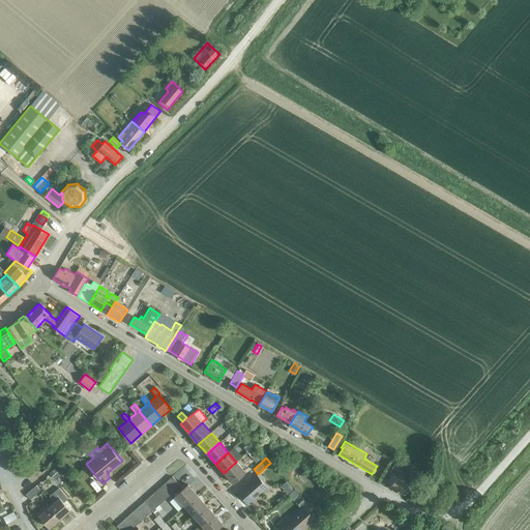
[(392,461),(389,465),(396,469),(399,465),(392,461)]
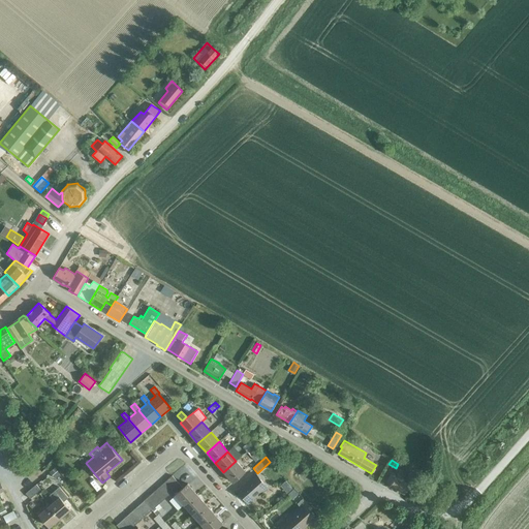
[(236,461),(223,472),(232,483),(245,471),(236,461)]
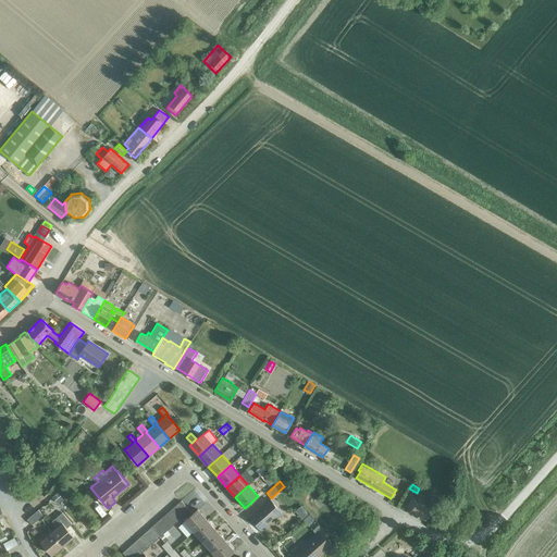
[(59,492),(51,498),(54,502),(62,496),(59,492)]
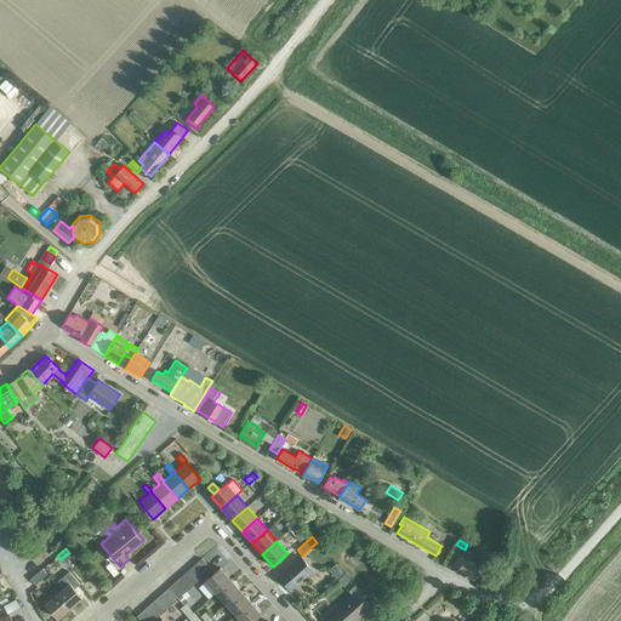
[(474,580),(480,569),(459,556),(453,567),(474,580)]
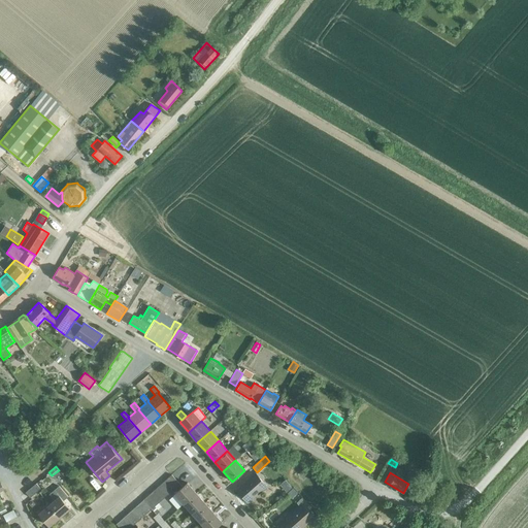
[(237,490),(249,502),(266,486),(255,473),(237,490)]
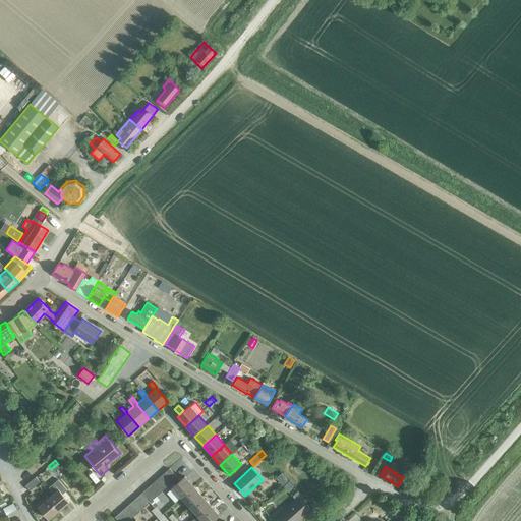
[(169,468),(164,472),(172,481),(177,477),(169,468)]
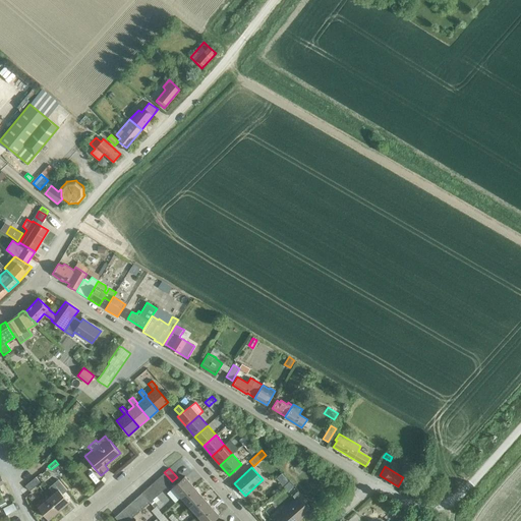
[(164,472),(160,476),(168,485),(172,481),(164,472)]
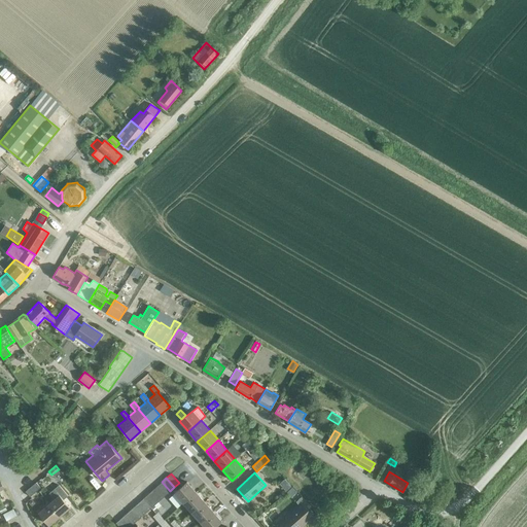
[(31,495),(40,487),(36,482),(27,490),(31,495)]
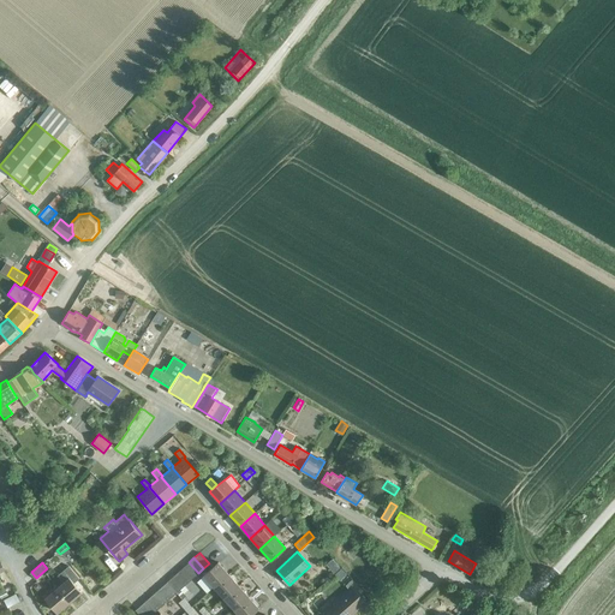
[(189,562),(183,567),(192,578),(198,573),(189,562)]
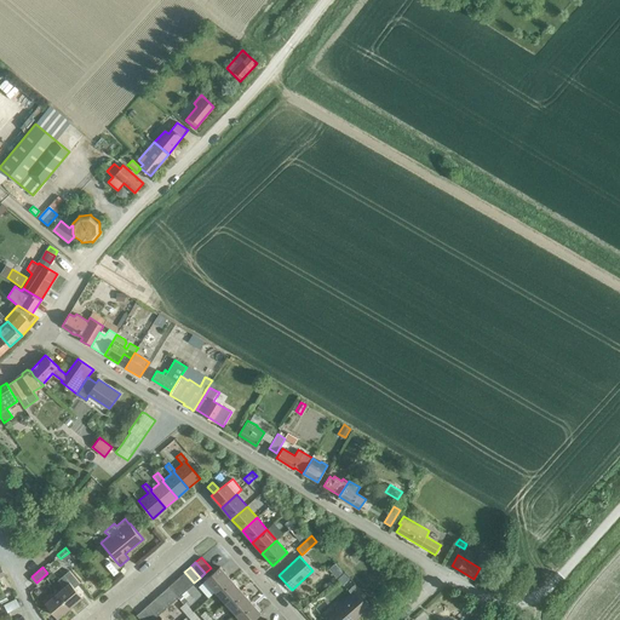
[(216,591),(230,578),(220,567),(205,580),(216,591)]
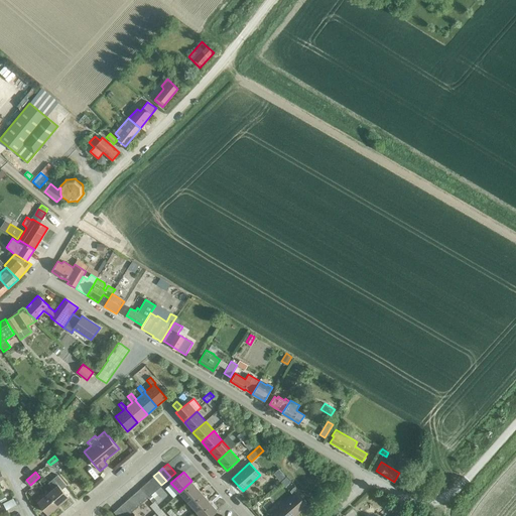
[(53,489),(48,493),(58,505),(68,497),(61,490),(67,486),(57,475),(48,483),(53,489)]
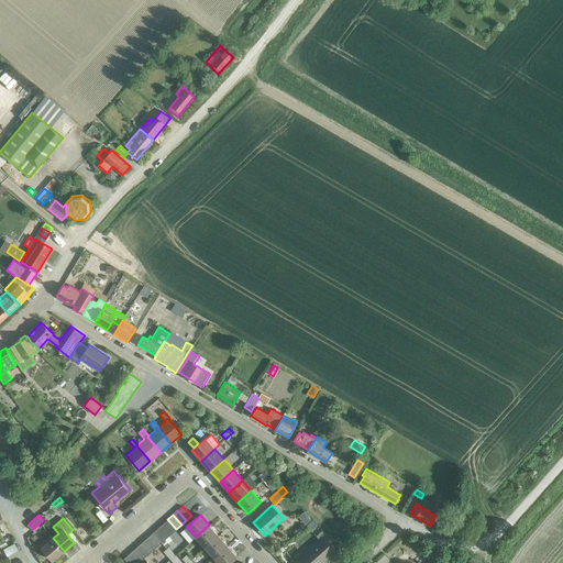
[(176,529),(167,519),(163,523),(172,533),(176,529)]
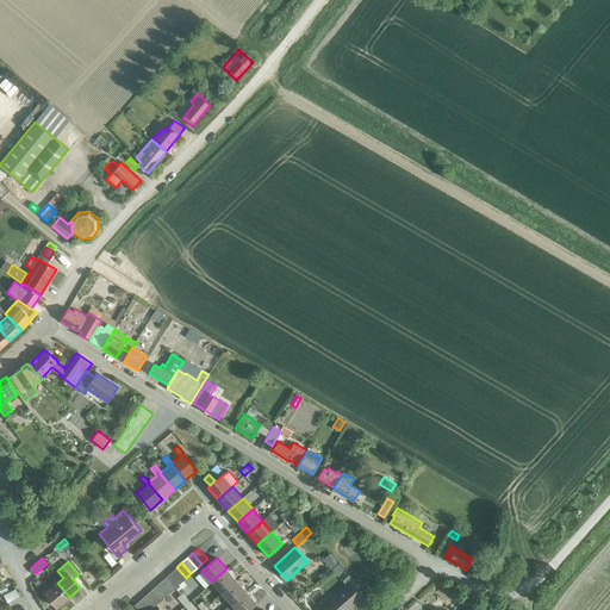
[(338,564),(331,570),(336,576),(343,568),(342,567),(338,564)]
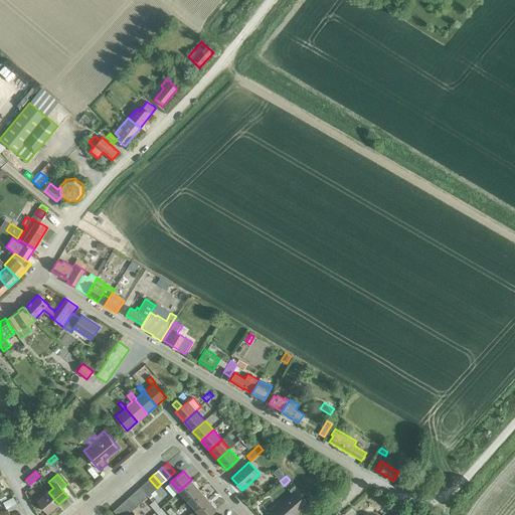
[(157,488),(149,479),(144,483),(152,492),(157,488)]
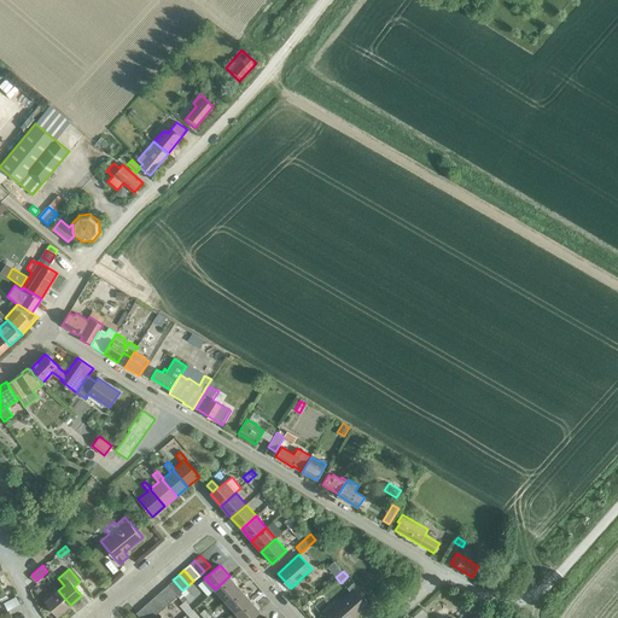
[(239,588),(229,576),(215,589),(225,601),(239,588)]
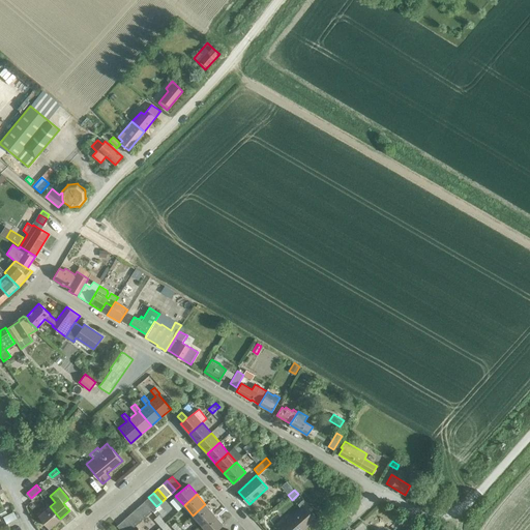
[(156,506),(148,497),(144,501),(152,510),(156,506)]
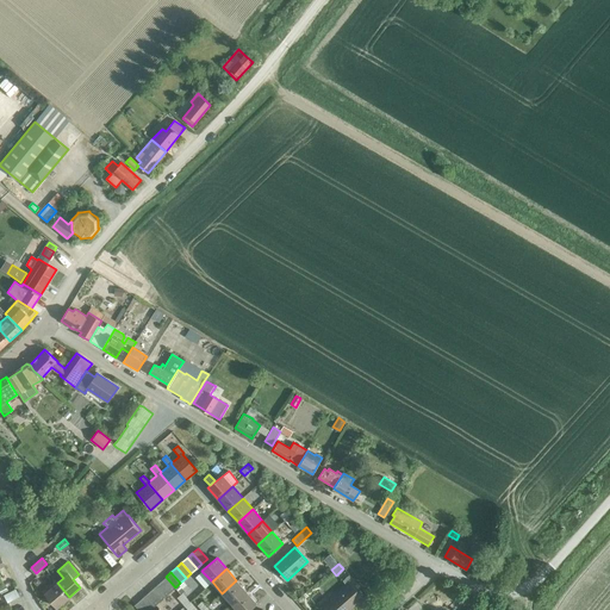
[(349,574),(342,580),(347,586),(350,584),(356,591),(360,587),(354,580),(349,574)]
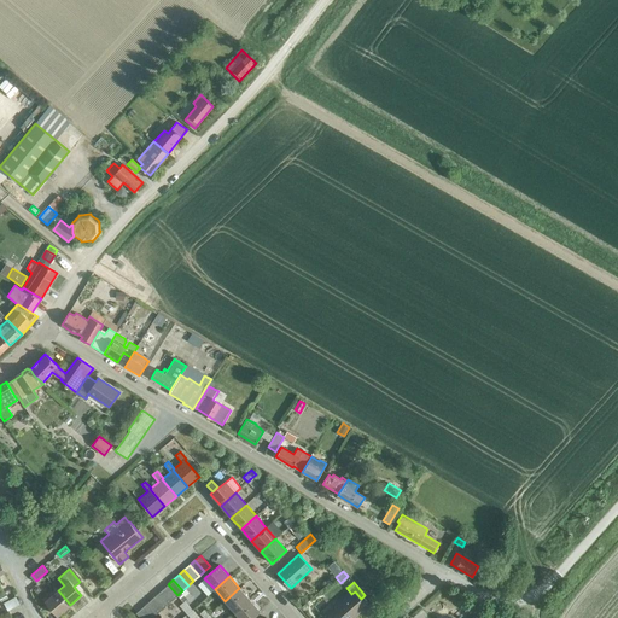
[(178,595),(168,584),(162,589),(172,600),(178,595)]
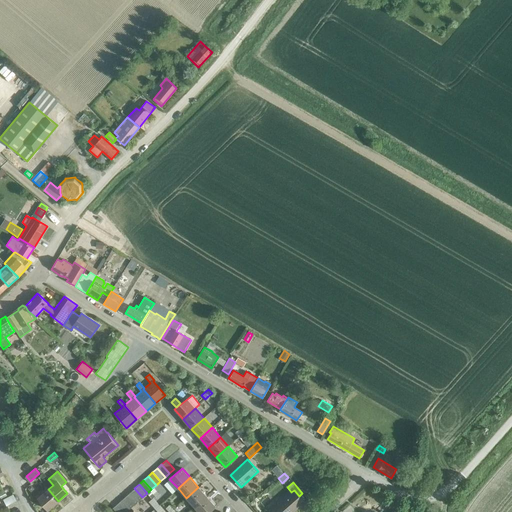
[(198,487),(186,498),(194,507),(207,496),(198,487)]
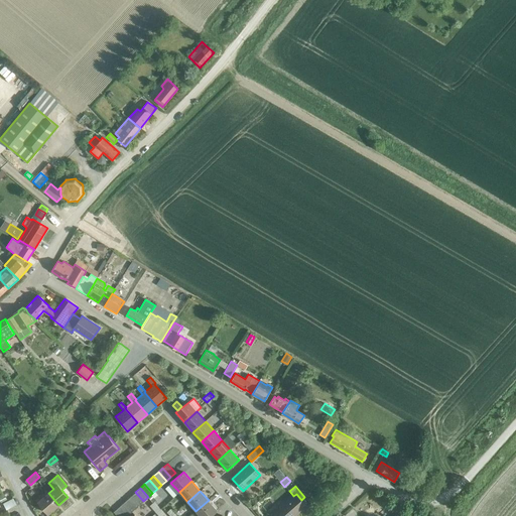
[(135,492),(131,496),(139,505),(143,501),(135,492)]
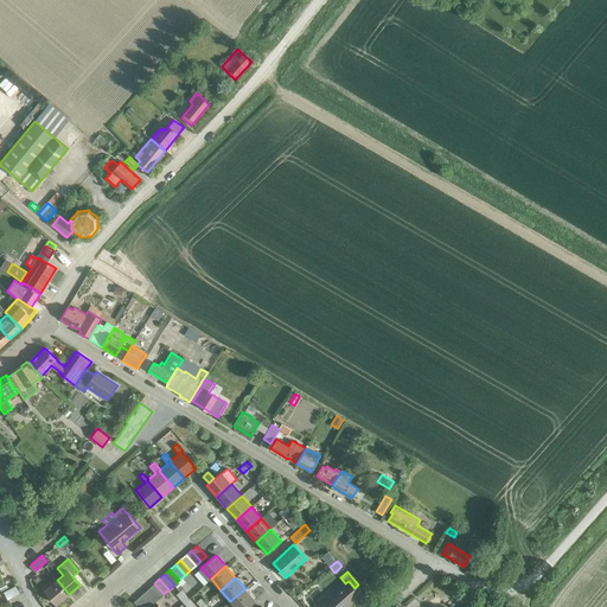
[(69,594),(57,580),(45,590),(57,605),(69,594)]
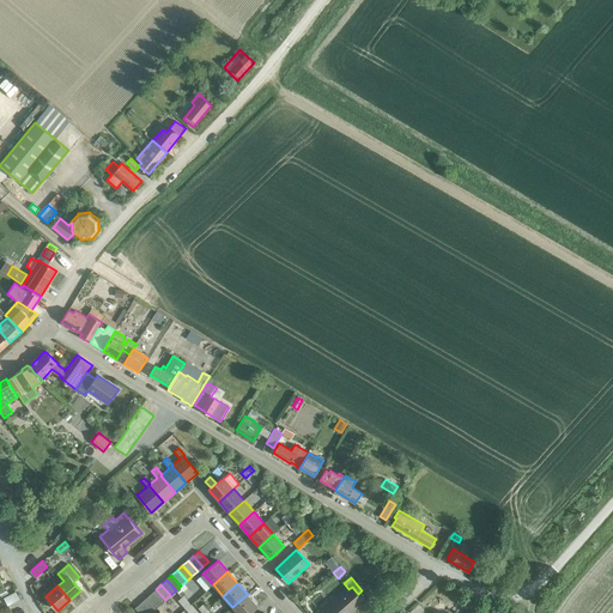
[(325,610),(327,612),(349,612),(357,606),(362,611),(369,606),(352,587),(349,589),(325,610)]
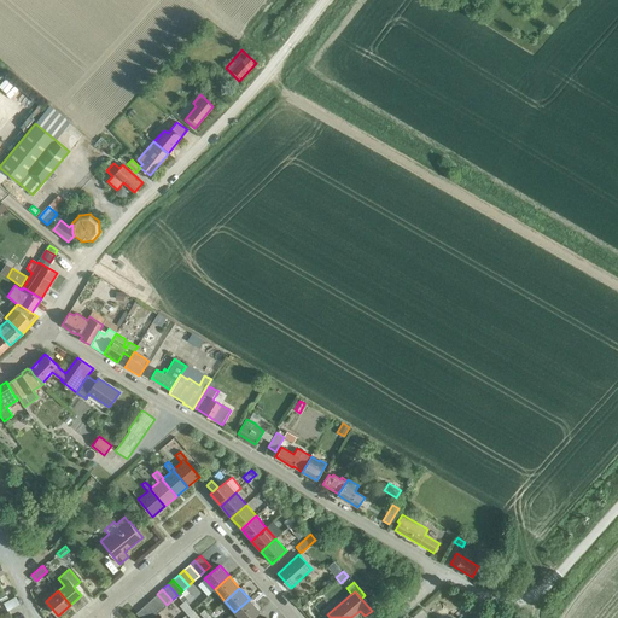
[(157,594),(152,599),(162,610),(167,605),(157,594)]
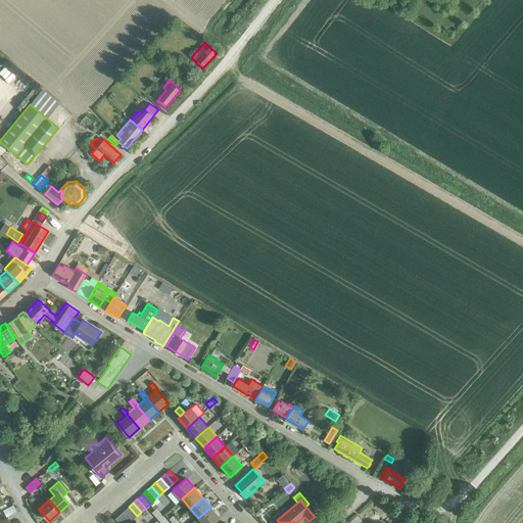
[(129,507),(124,511),(132,520),(137,516),(129,507)]
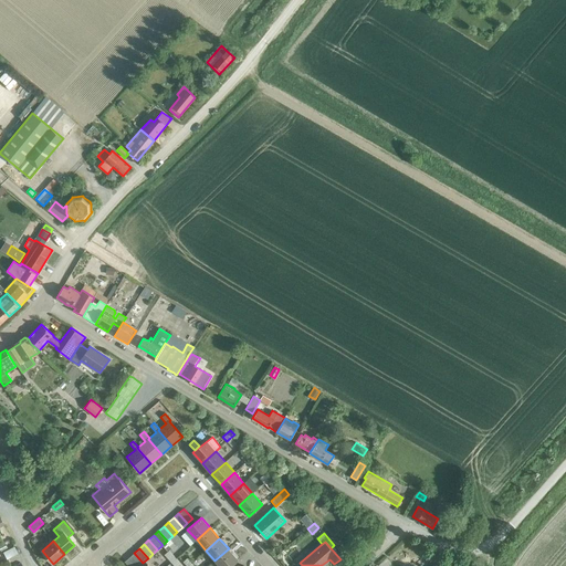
[(229,548),(215,561),(219,565),(230,565),(238,559),(229,548)]
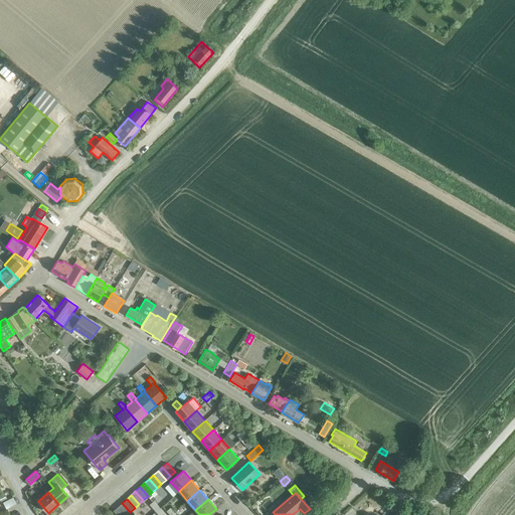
[(156,511),(159,508),(154,501),(150,505),(156,511)]
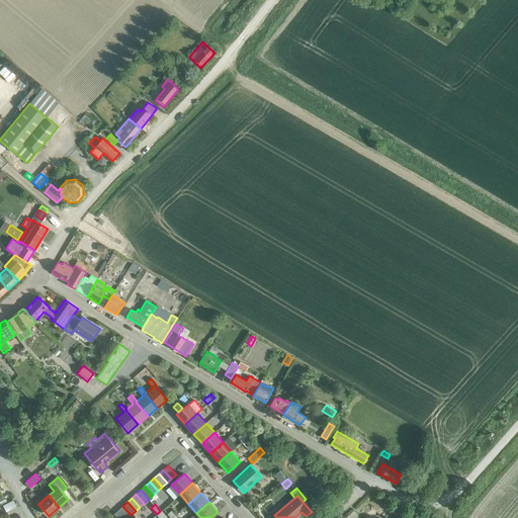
[(122,506),(118,510),(125,517),(126,517),(131,515),(122,506)]
